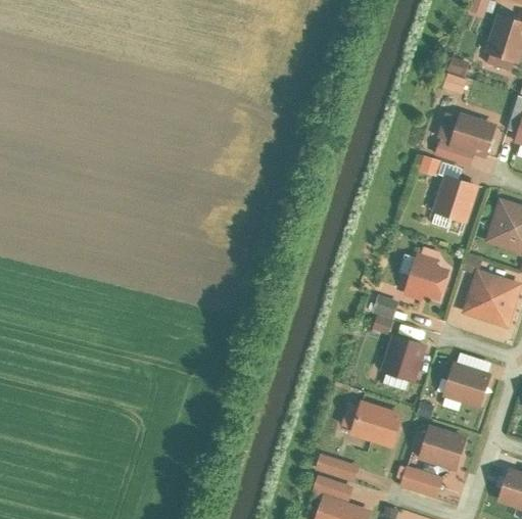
[(474,0),(472,8),(484,11),(487,0),(474,0)]
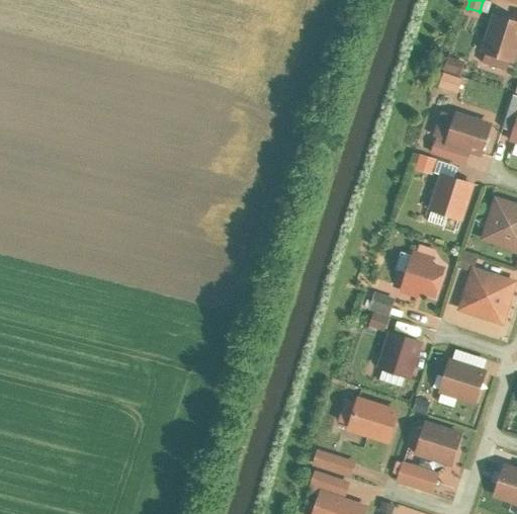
[(516,21),(494,13),(480,56),(508,66),(516,39),(516,21)]
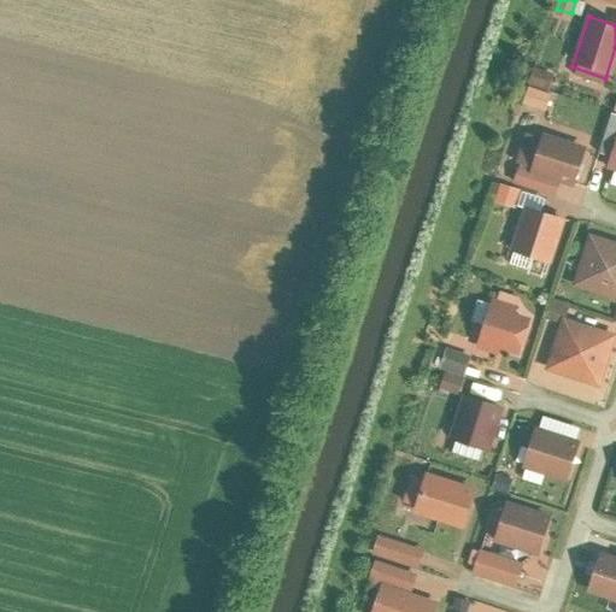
[(524,101),(547,106),(556,69),(533,63),(524,101)]
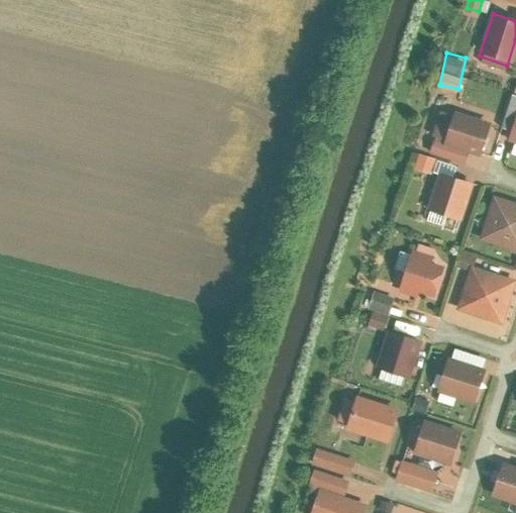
[(489,120),(453,110),(444,144),(480,154),(489,120)]
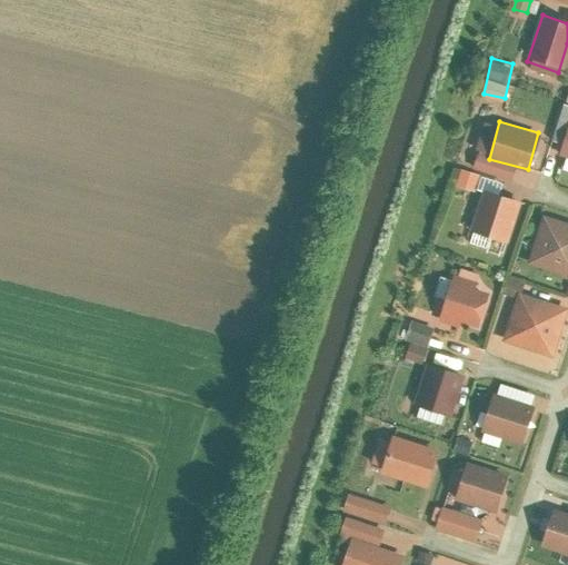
[(518,200),(486,189),(470,238),(487,244),(490,233),(506,237),(518,200)]
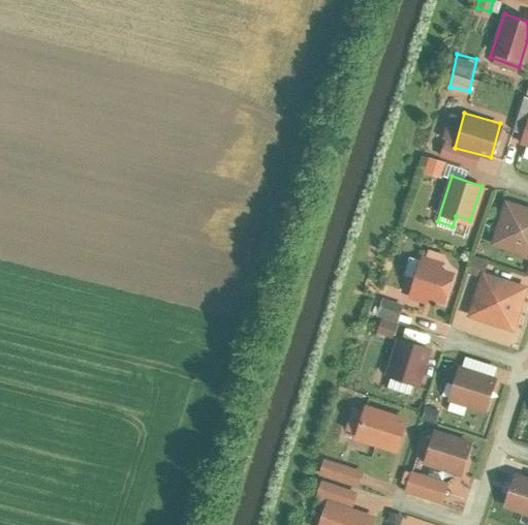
[(527,210),(508,206),(500,241),(527,247),(527,210)]
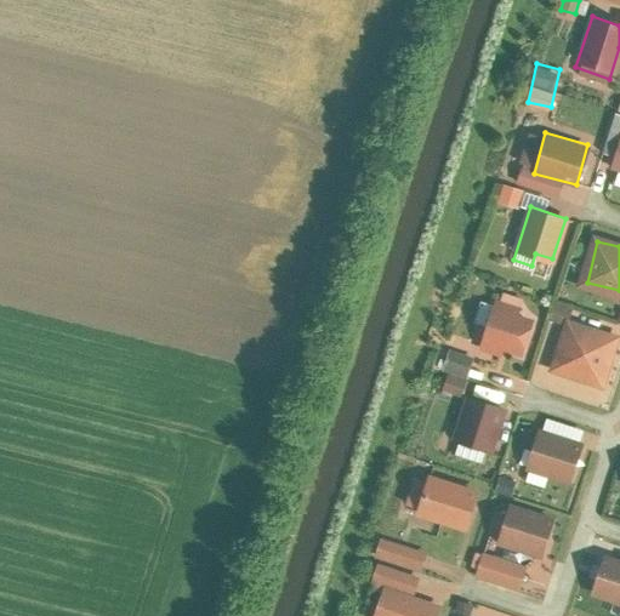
[(534,320),(491,309),(481,349),(523,360),(534,320)]
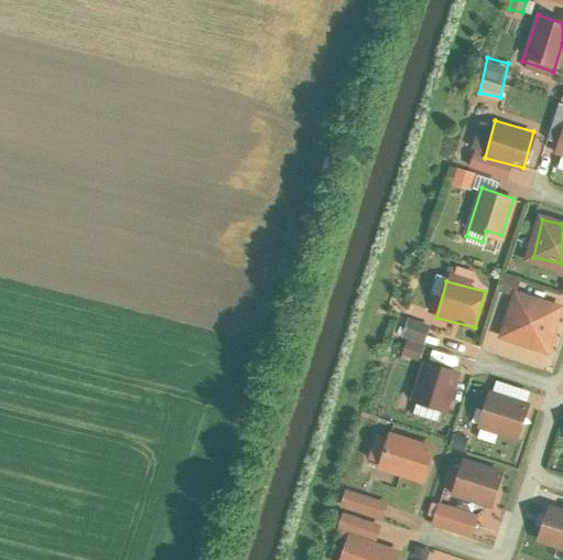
[(555,302),(517,293),(508,331),(547,340),(555,302)]
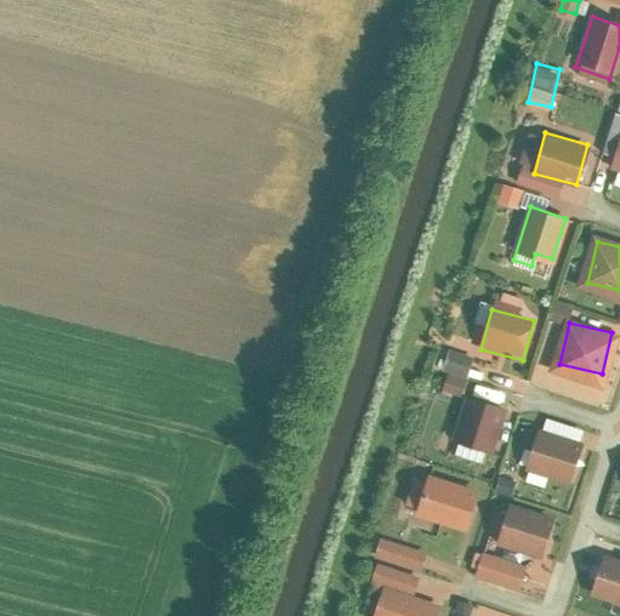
[(450,344),(443,366),(468,375),(476,353),(450,344)]
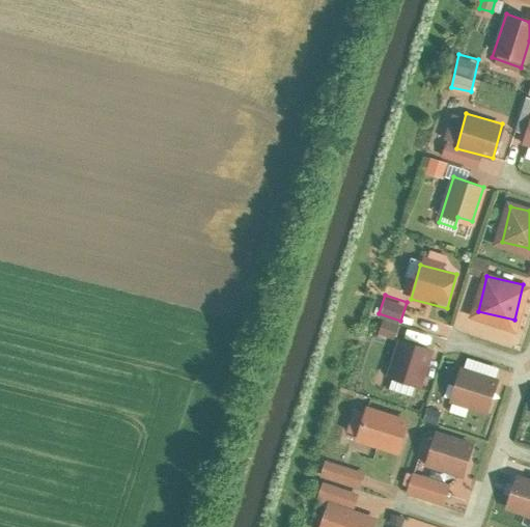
[(395,336),(400,322),(384,316),(380,331),(395,336)]
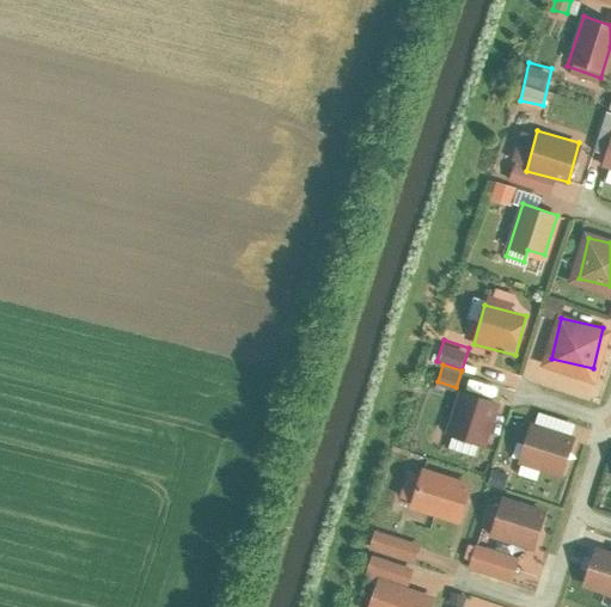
[(496,409),(456,394),(443,434),(483,448),(496,409)]
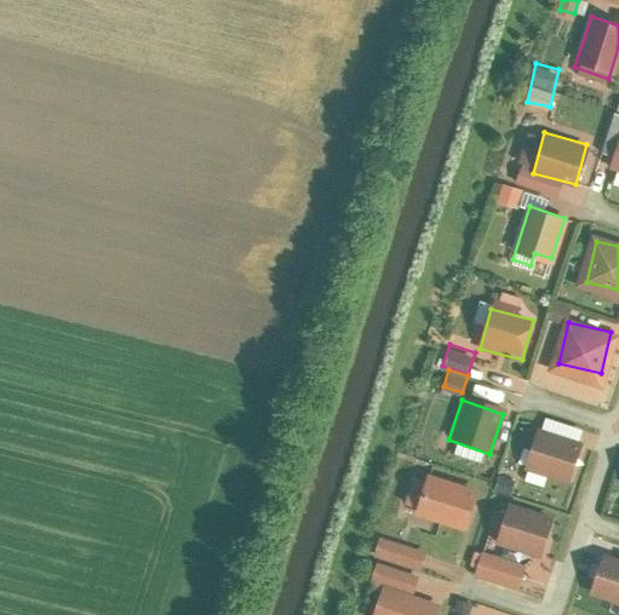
[(574,441),(532,431),(523,472),(566,481),(574,441)]
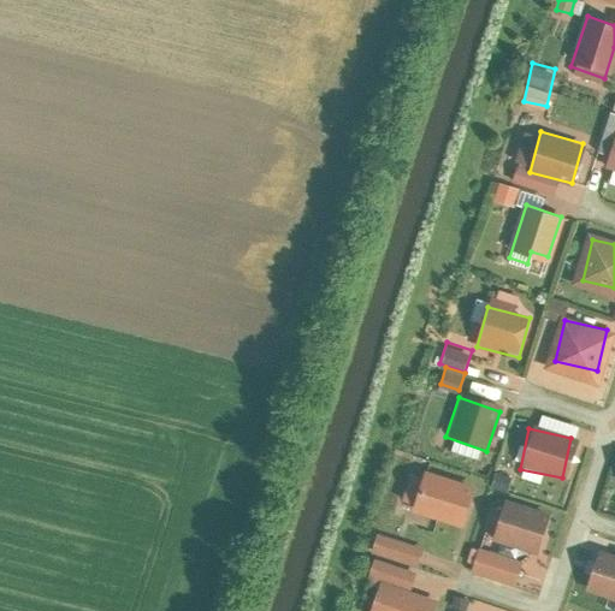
[(472,482),(431,469),(418,509),(459,522),(472,482)]
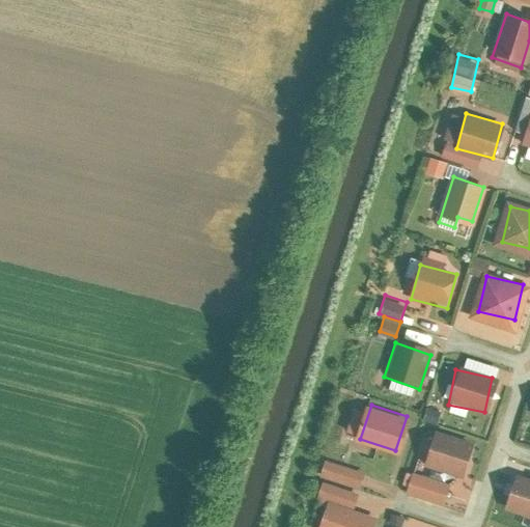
[(355,437),(361,416),(352,414),(345,434),(355,437)]
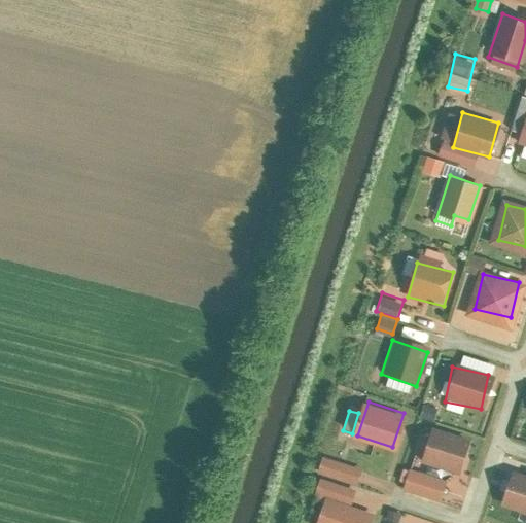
[(470,438),(434,428),(425,463),(461,473),(470,438)]
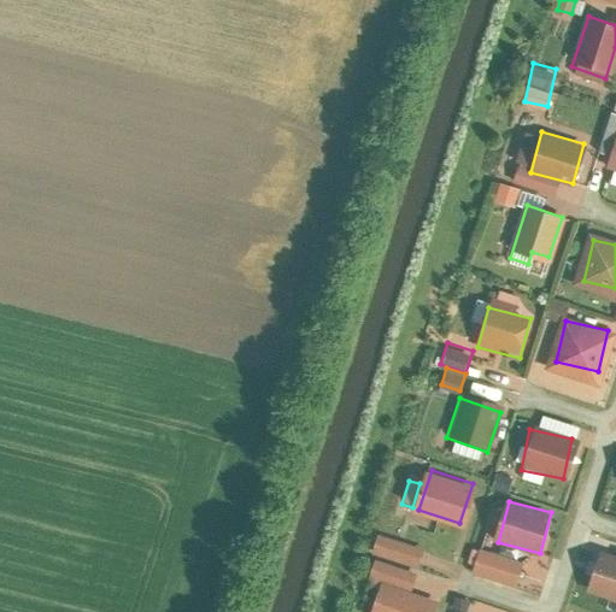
[(379,530),(373,549),(420,563),(426,543),(379,530)]
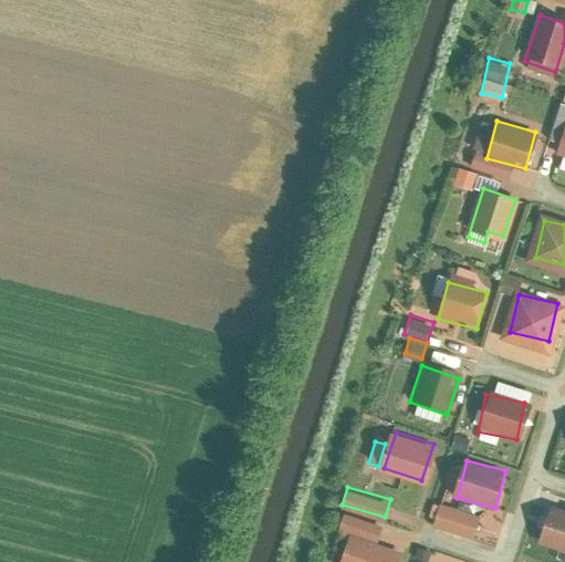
[(564,509),(551,506),(540,542),(564,549),(564,509)]
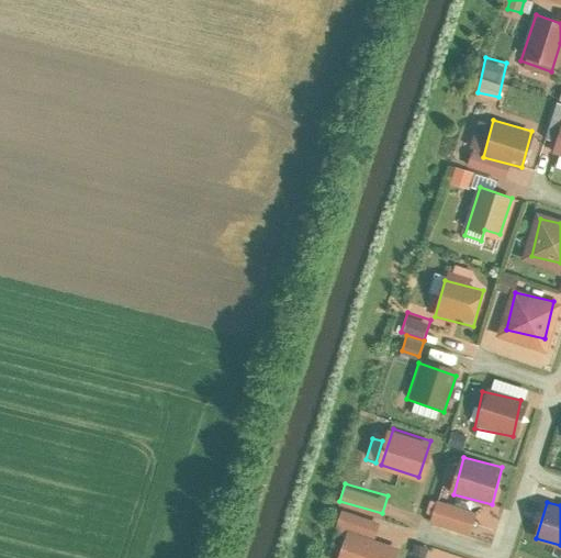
[(386,557),(391,545),(354,532),(345,557),(386,557)]
